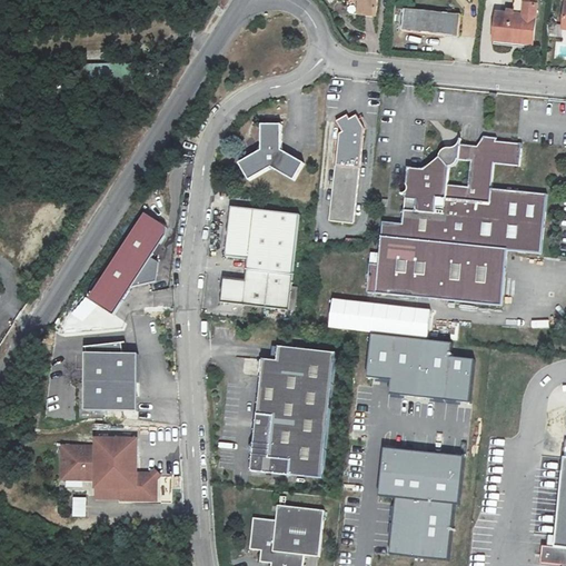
[(374,12),(375,0),(358,0),(357,11),(374,12)]
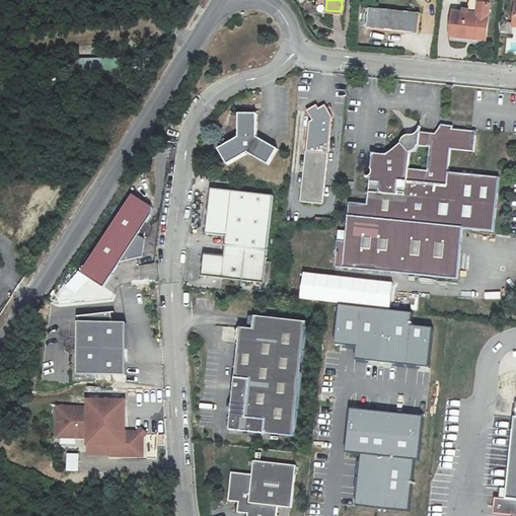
[(483,39),(487,0),(467,0),(466,11),(450,10),(448,34),(483,39)]
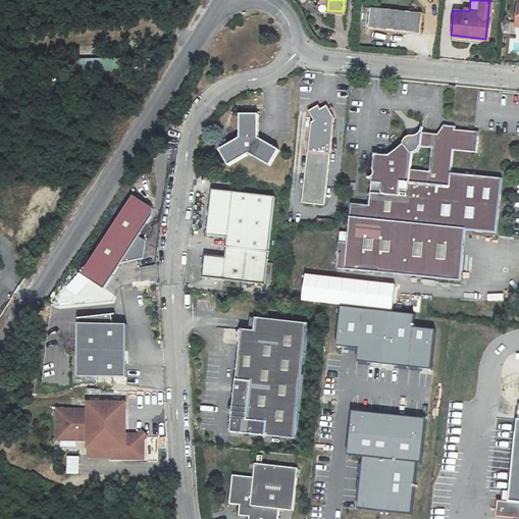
[(369,6),(367,26),(417,32),(419,12),(369,6)]
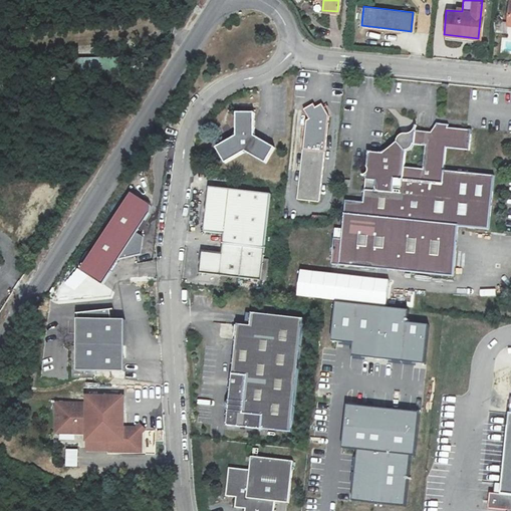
[(72,56),(73,70),(117,68),(116,54),(72,56)]
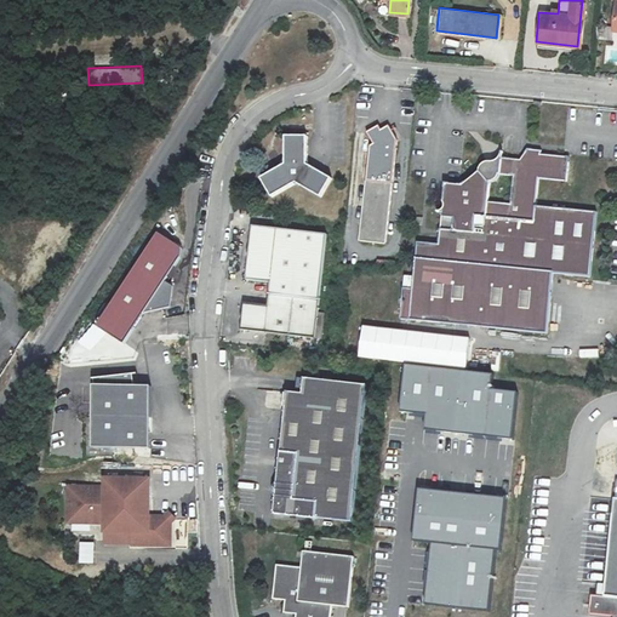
[(394,137),(386,124),(378,127),(376,123),(364,130),(370,142),(367,143),(358,239),(383,241),(389,181),(394,137)]
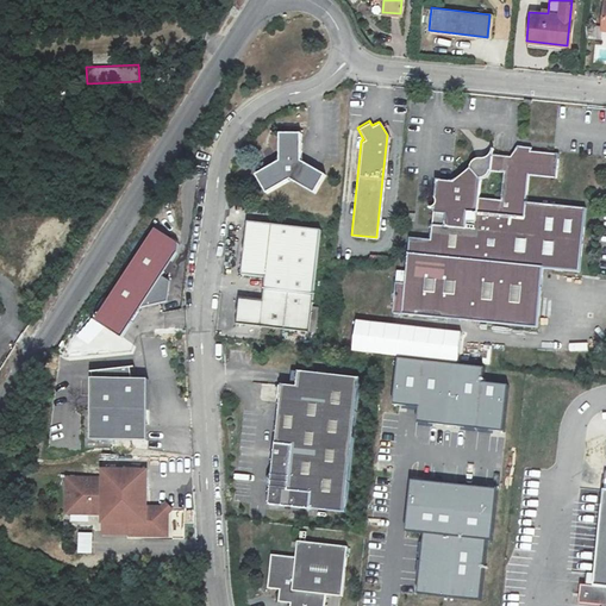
[(299,158),(299,132),(277,131),(277,160),(254,173),(266,192),(288,177),(313,191),(323,173),(299,158)]
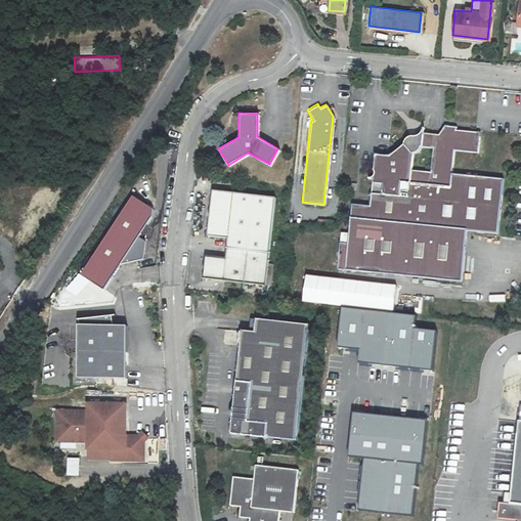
[(417,134),(414,135),(409,135),(407,136),(404,139),(403,142),(388,155),(374,154),(368,205),(351,204),(347,243),(344,267),(459,278),(464,228),(495,231),(502,177),(450,172),(452,148),(476,150),(477,131),(454,129),(454,125),(442,124),(437,133),(421,132),(421,130),(420,132),(417,134)]
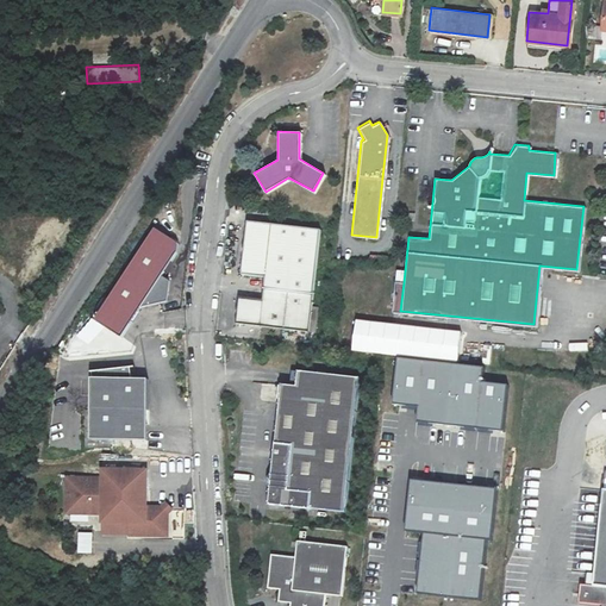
[(236,301),(308,308),(317,229),(245,220),(239,273),(263,275),(261,298),(237,295),(236,301)]
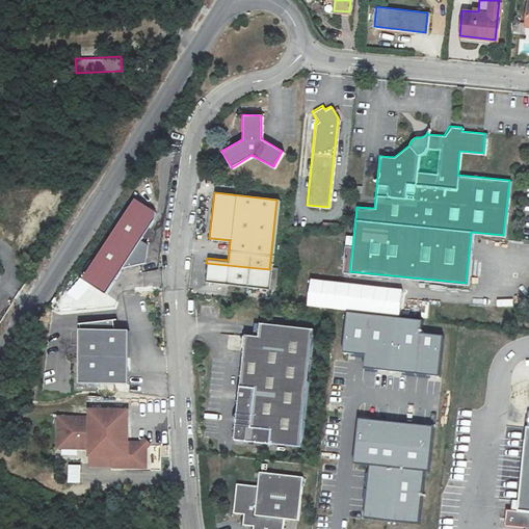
[(134,196),(81,278),(104,292),(122,265),(143,260),(146,242),(139,238),(153,218),(154,210),(134,196)]
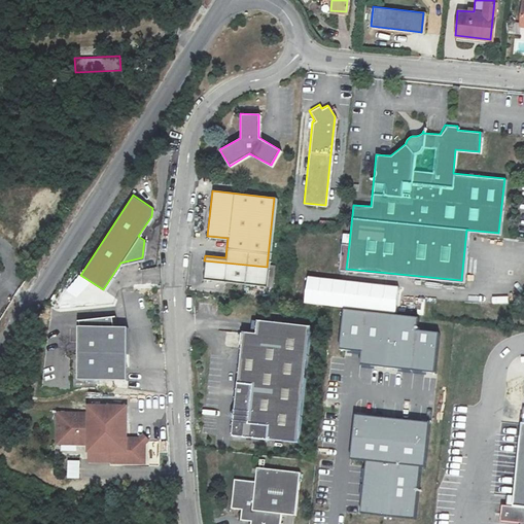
[(338,268),(346,269),(349,244),(341,243),(338,268)]
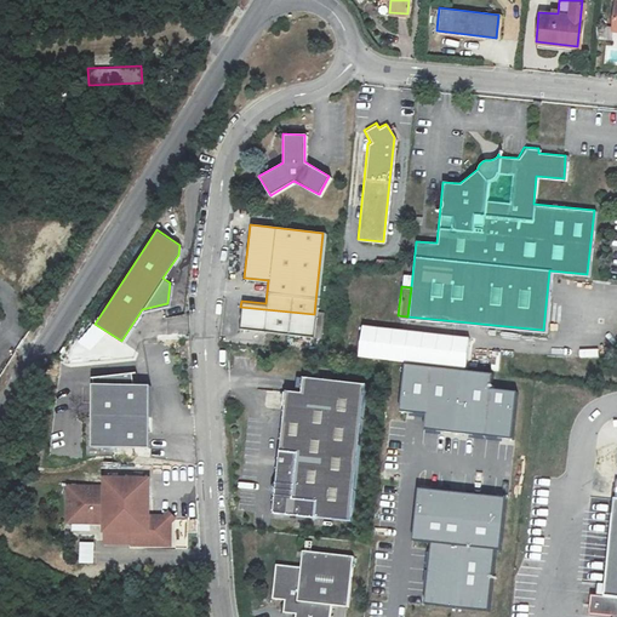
[(312,335),(314,314),(240,307),(239,327),(312,335)]
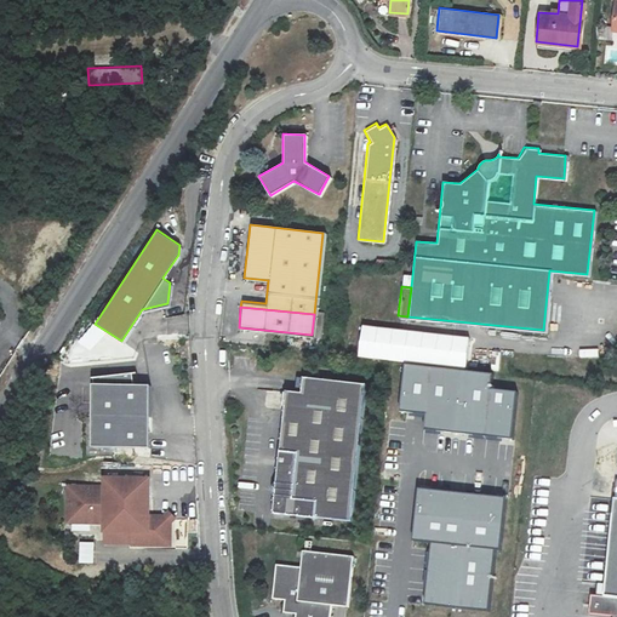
[(458,366),(462,336),(358,325),(354,355),(458,366)]
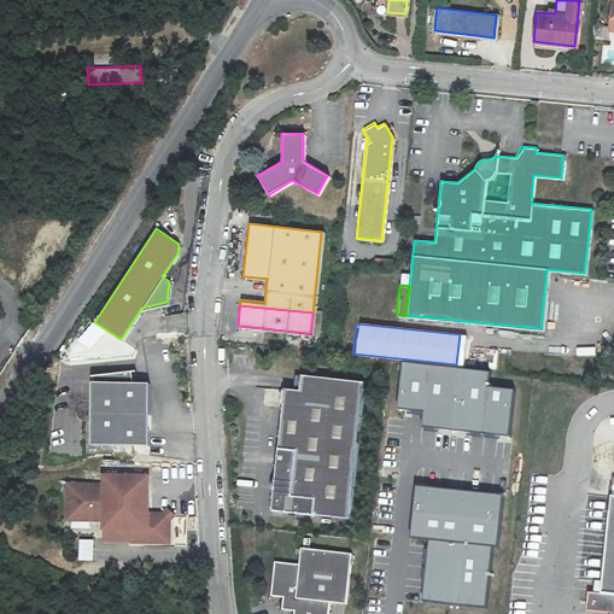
[(591,352),(591,344),(573,345),(574,354),(591,352)]
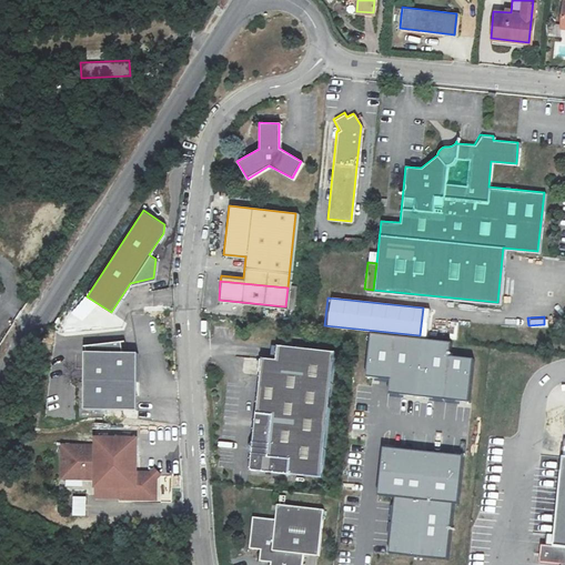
[(363,374),(387,376),(386,390),(463,397),(467,357),(443,355),(444,341),(367,334),(363,374)]
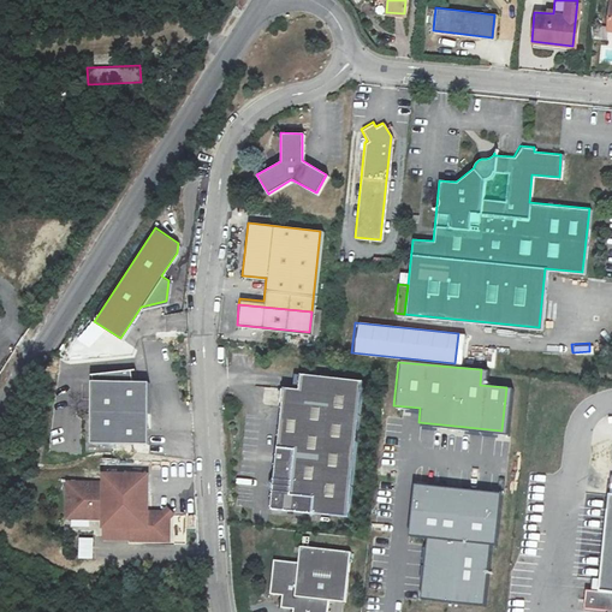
[(91,380),(90,380),(89,443),(144,444),(147,382),(130,381),(129,369),(91,373),(91,380)]
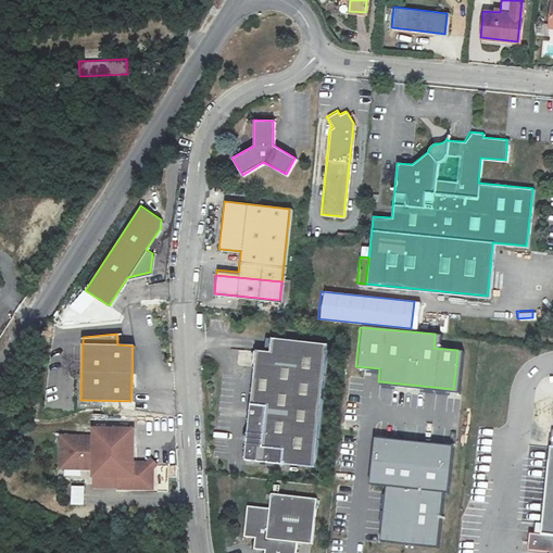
[(324,342),(269,337),(268,350),(254,349),(243,459),(312,465),(324,342)]
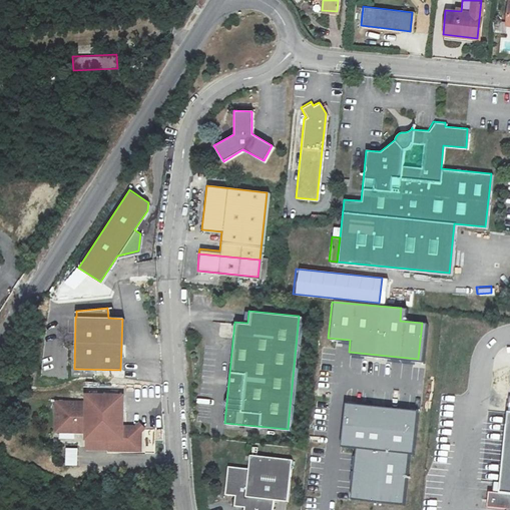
[(121,394),(84,393),(84,400),(54,400),(53,430),(83,431),(83,448),(106,449),(140,450),(142,431),(136,426),(121,425),(121,394)]
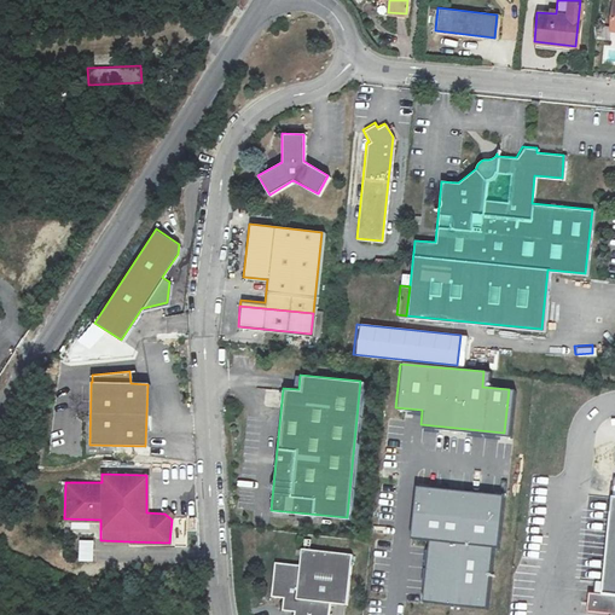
[(407,537),(425,538),(419,601),(481,607),(487,545),(494,545),(499,494),(413,486),(407,537)]
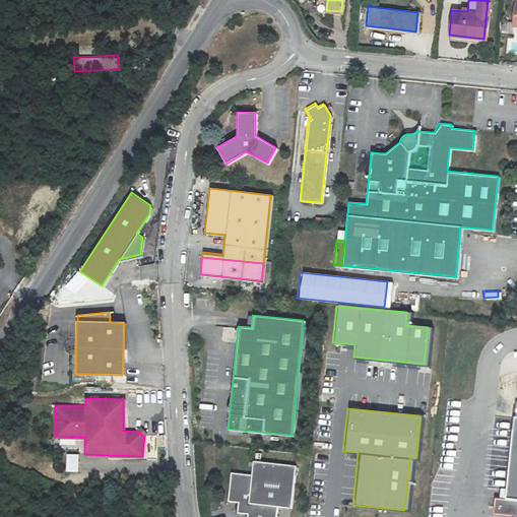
[(516,516),(516,414),(513,415),(505,497),(516,498),(516,516)]
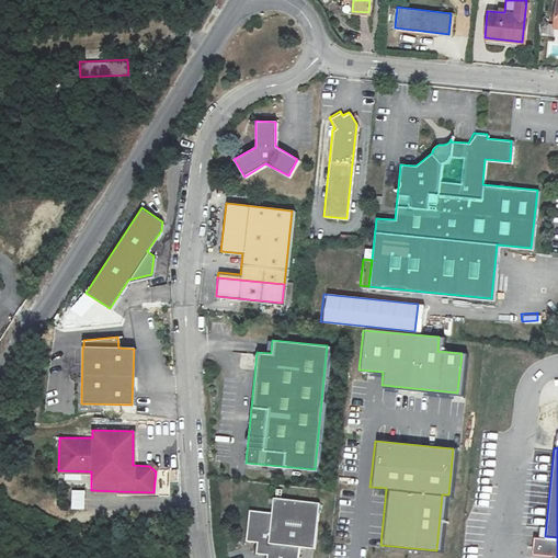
[(149,466),(156,471),(159,467),(152,462),(149,466)]
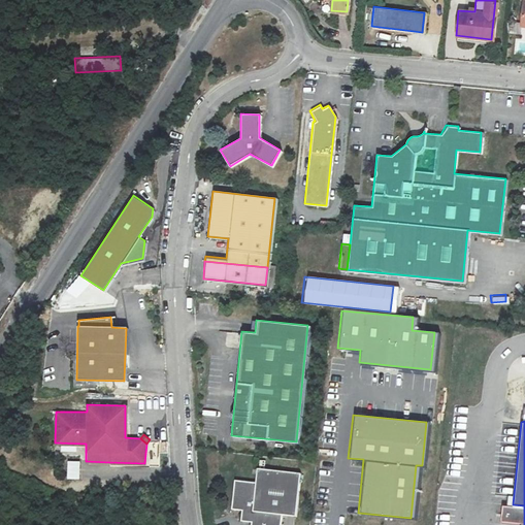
[(233,479),(230,507),(240,509),(240,512),(243,512),(243,514),(245,517),(248,517),(247,520),(250,520),(249,524),(277,524),(280,513),(294,514),(298,471),(255,467),(254,481),(233,479)]
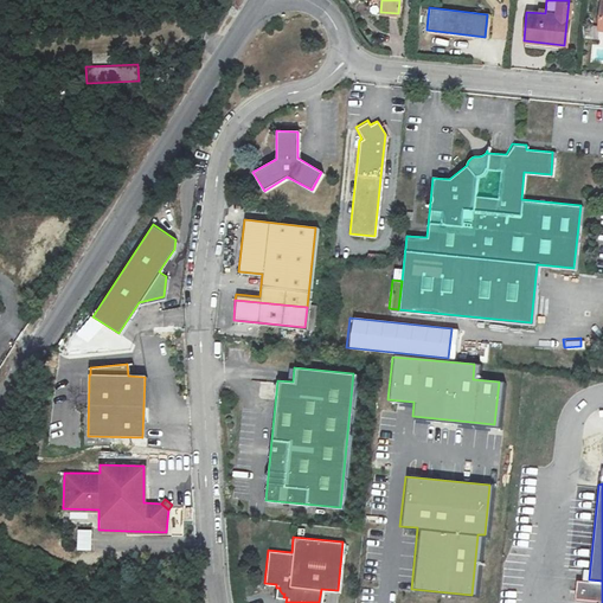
[(602,581),(589,579),(576,578),(573,597),(602,600),(602,581)]
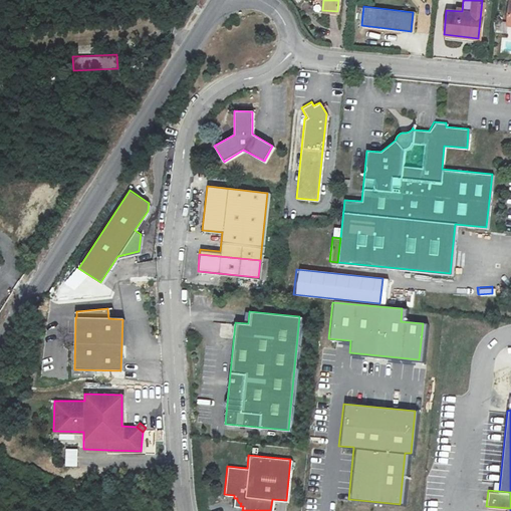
All buildings are outlined.
